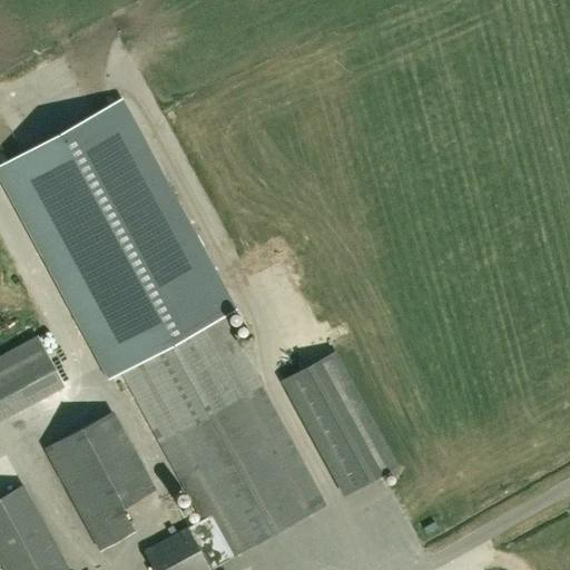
[(0,166),(0,183),(105,377),(120,370),(202,520),(144,551),(154,569),(207,569),(209,569),(208,569),(210,569),(325,507),(222,315),(234,307),(121,101),(0,166)]
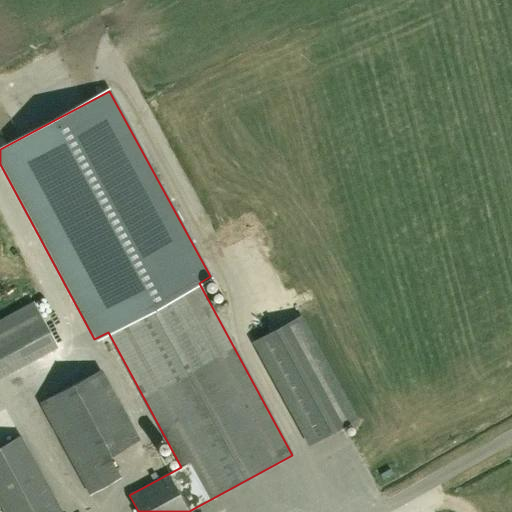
[(0,320),(0,375),(57,346),(34,302),(0,320)]
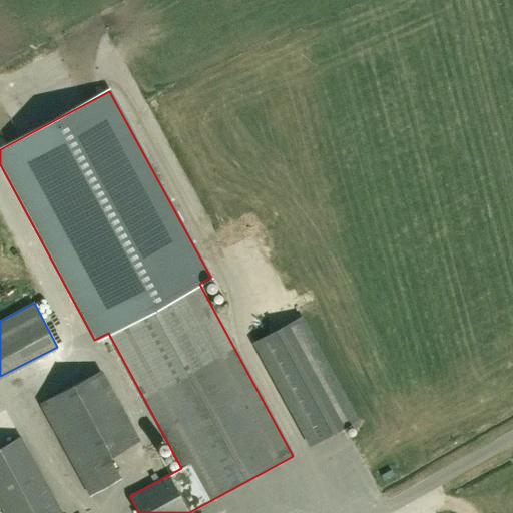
[(311,447),(358,421),(302,318),(254,343),(311,447)]
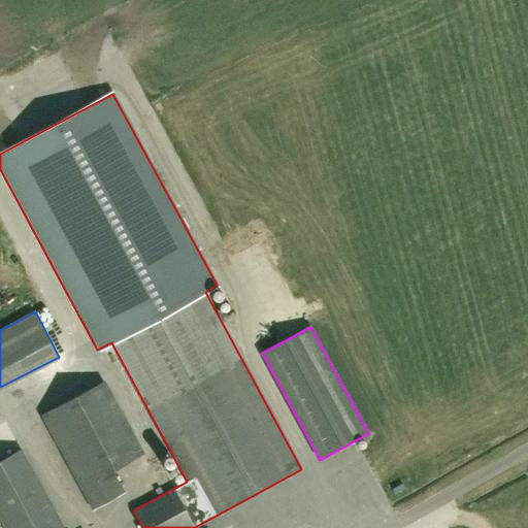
[(104,382),(41,416),(92,510),(123,493),(111,471),(143,454),(104,382)]
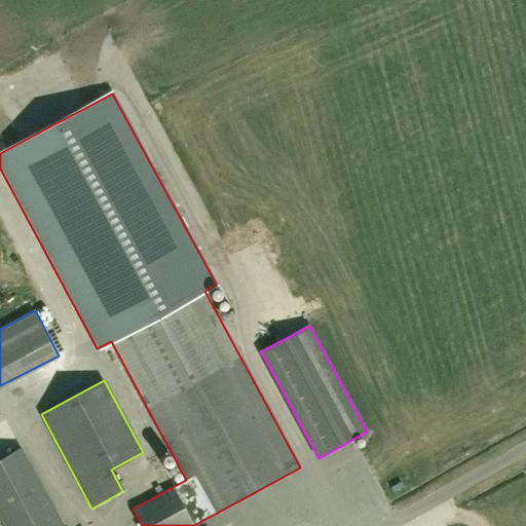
[(0,518),(4,525),(63,525),(21,448),(0,458),(0,518)]
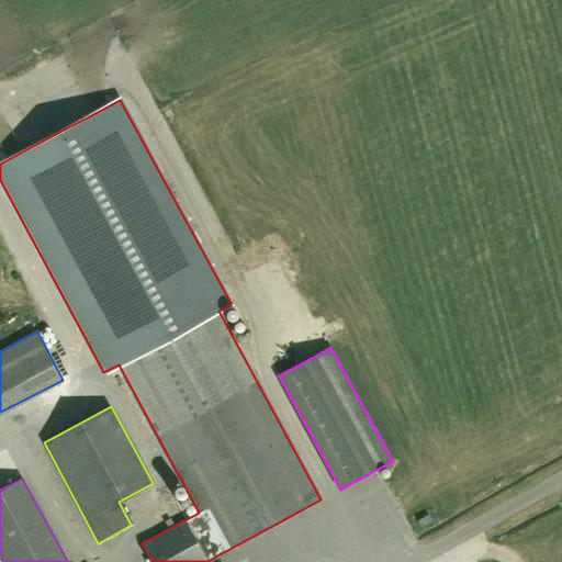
All buildings are outlined.
